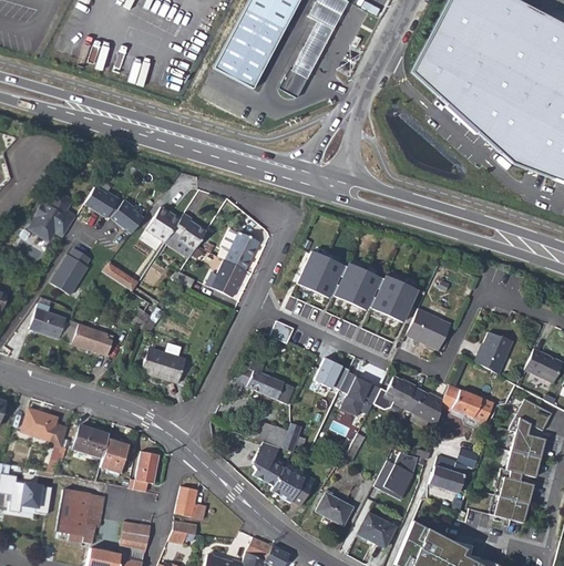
[(249,0),(215,68),(255,88),(299,0),(249,0)]
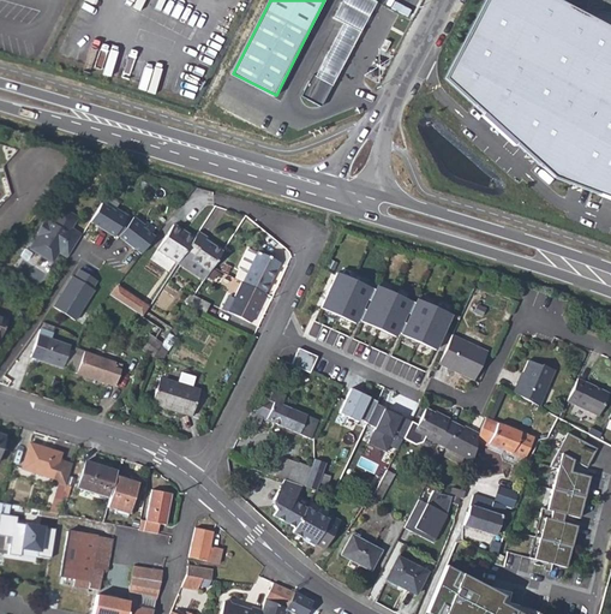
[(377,1),(375,0),(345,0),(337,16),(345,21),(305,96),(323,105),(377,1)]
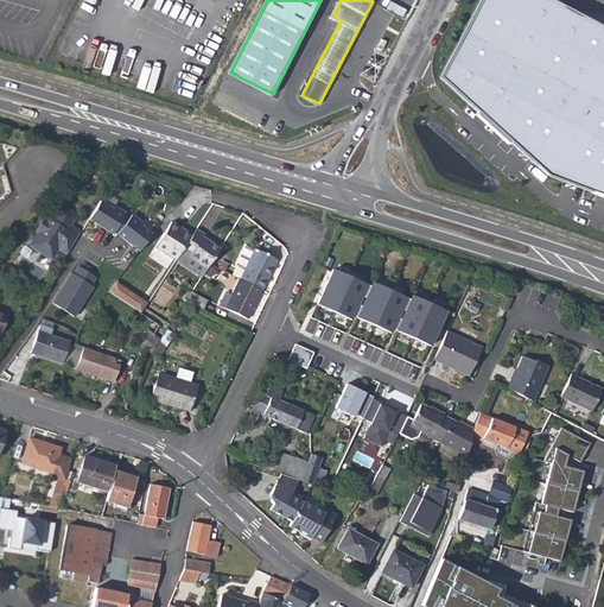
[(603,25),(563,4),(555,0),(481,0),(442,76),(548,174),(603,194),(603,25)]
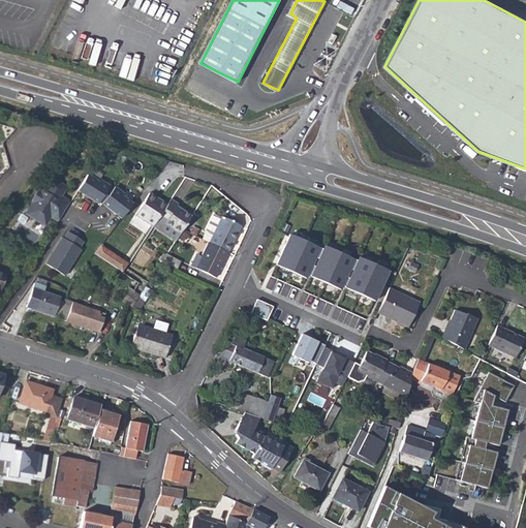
[(80,189),(100,203),(101,200),(106,204),(124,218),(136,204),(126,195),(127,193),(119,186),(116,189),(111,186),(112,185),(101,179),(100,181),(89,174),(80,189)]
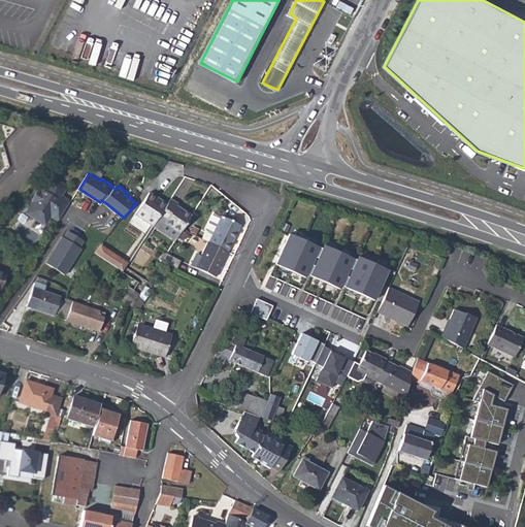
[(51,185),(65,193),(70,186),(55,176),(51,185)]
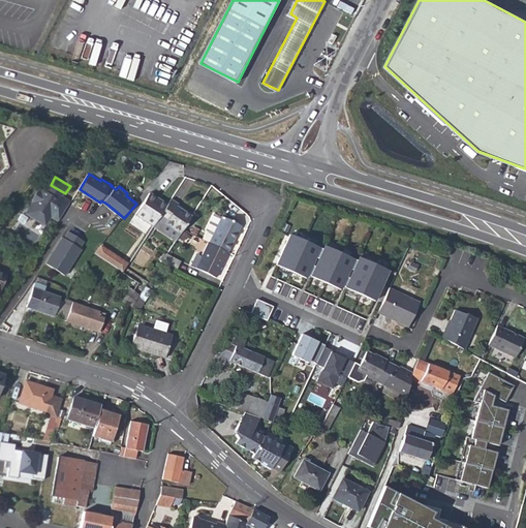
[(65,193),(51,185),(47,190),(41,187),(34,199),(37,200),(33,207),(35,213),(40,216),(38,219),(49,224),(54,216),(61,220),(72,202),(64,196),(65,193)]
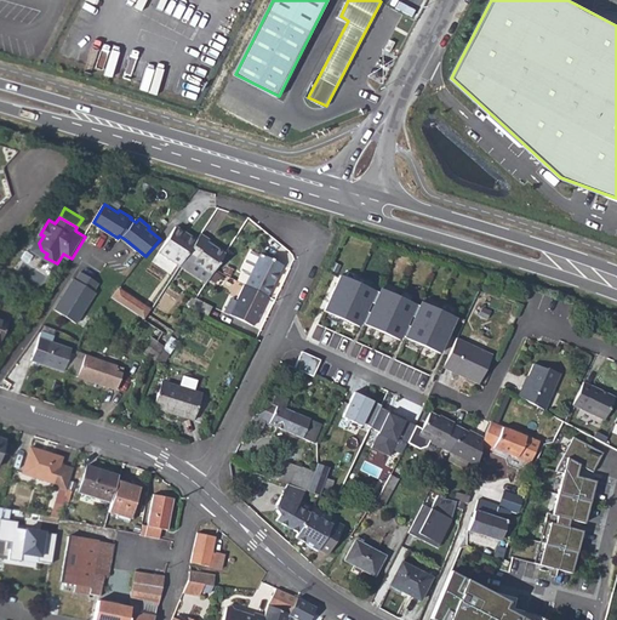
[(160,250),(181,263),(187,255),(198,239),(177,226),(160,250)]
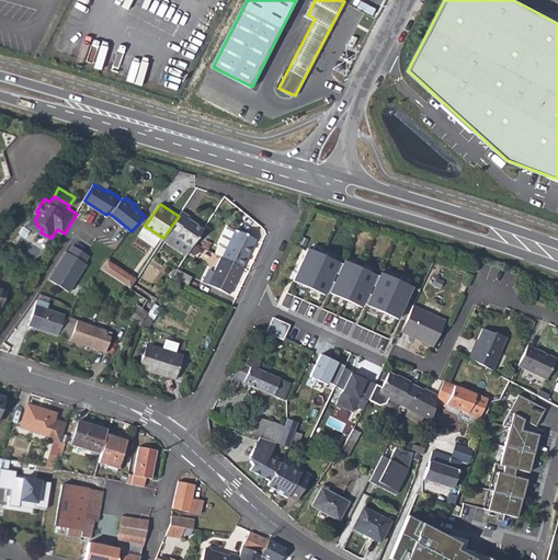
[(191,216),(182,210),(179,216),(169,230),(193,247),(195,242),(205,228),(189,218),(191,216)]
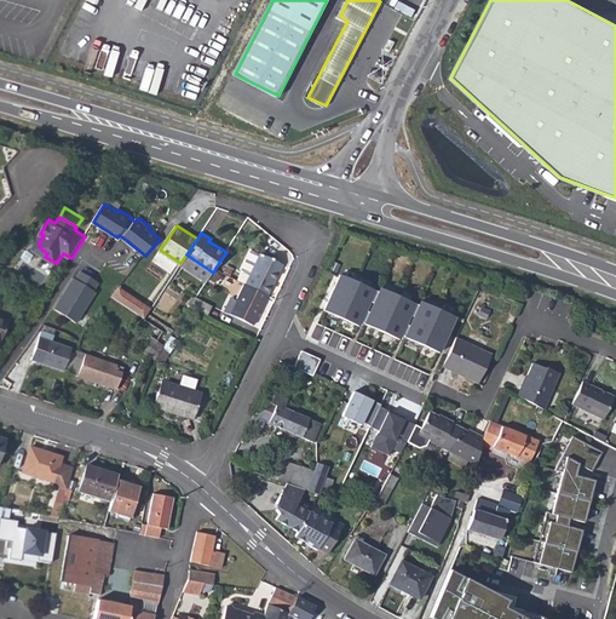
[(271,297),(287,267),(265,254),(264,256),(255,251),(246,269),(247,271),(254,275),(249,285),(271,297)]
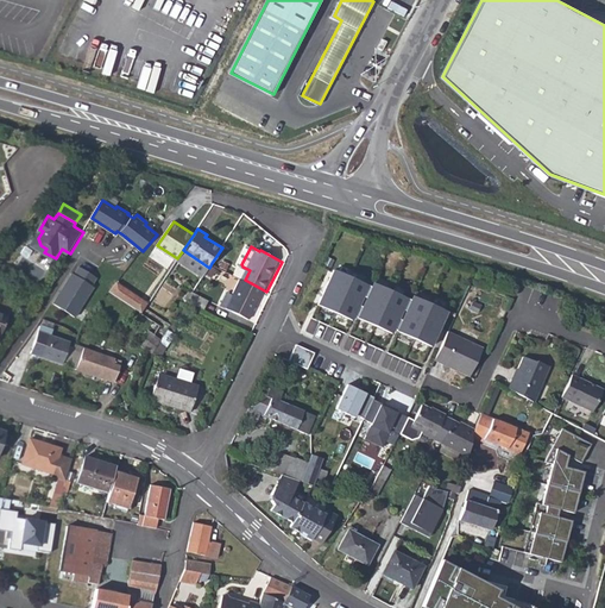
[(177,258),(203,276),(209,268),(183,250),(177,258)]
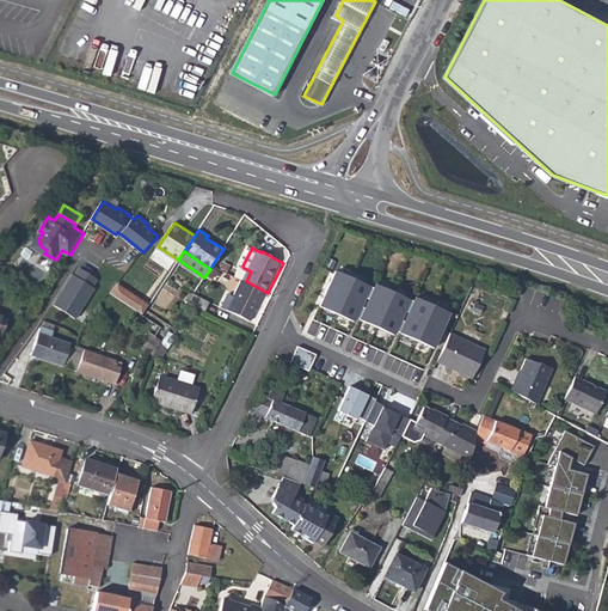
[(55,305),(77,318),(96,288),(93,287),(99,277),(81,267),(75,275),(74,274),(55,305)]
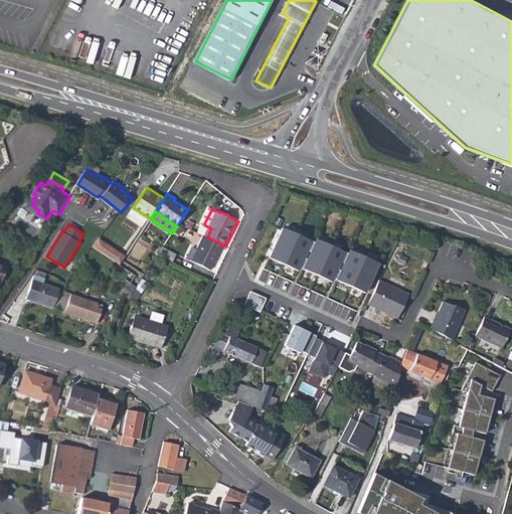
[(312,240),(284,226),(270,257),(298,270),(300,267),(312,240)]
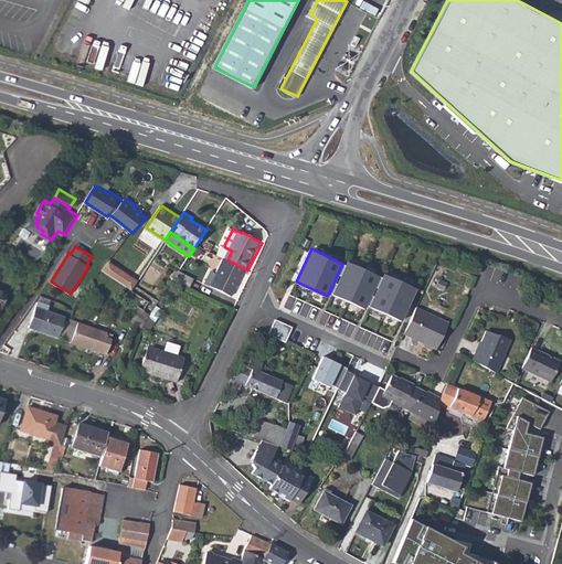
[(139,280),(112,259),(104,268),(133,289),(137,284),(139,280)]
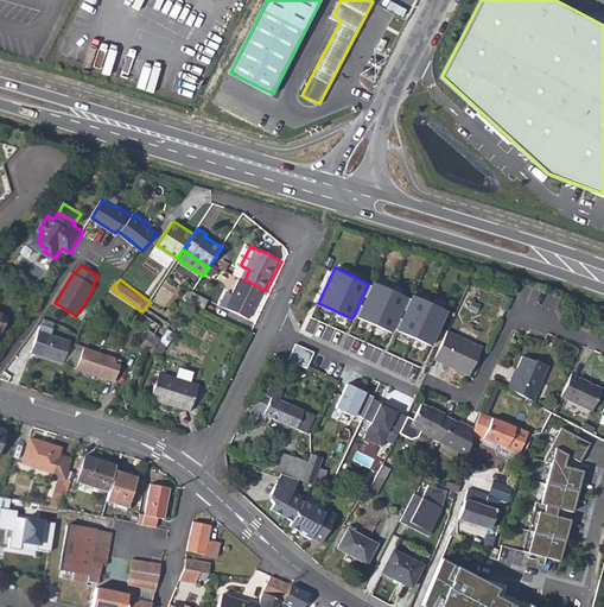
[(249,322),(266,291),(245,279),(243,279),(233,297),(227,310),(249,322)]
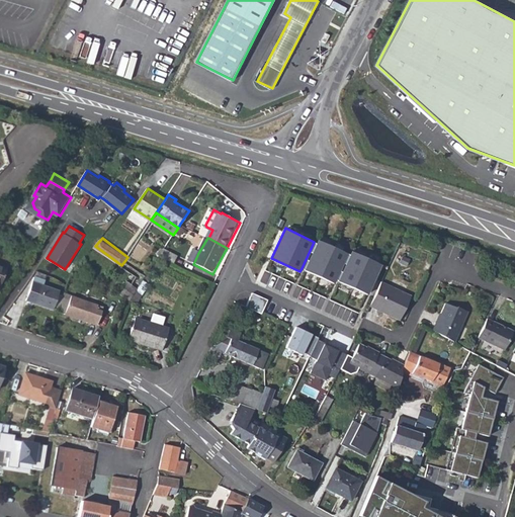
[(348,253),(319,240),(318,243),(305,269),(334,283),(335,279),(348,253)]
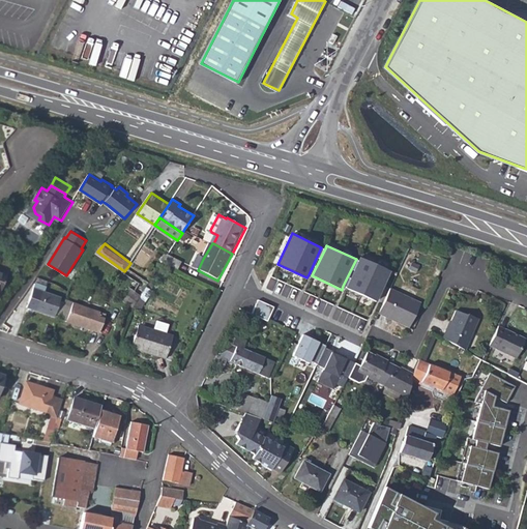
[(325,248),(321,247),(309,274),(312,275),(325,248)]
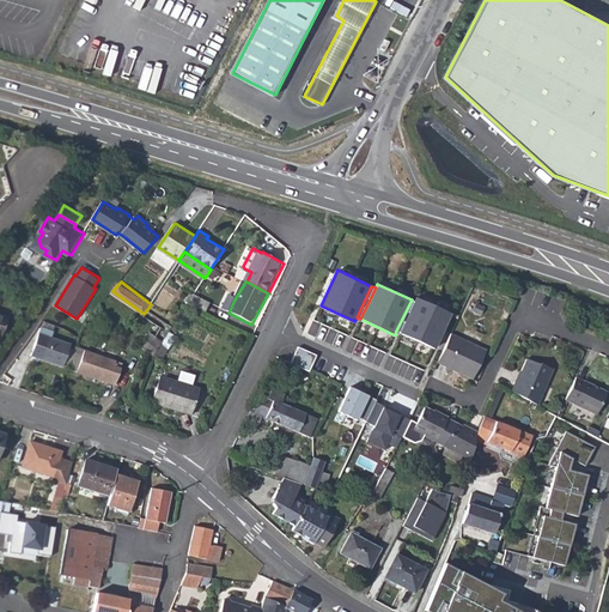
[(211,303),(194,295),(189,302),(206,311),(211,303)]
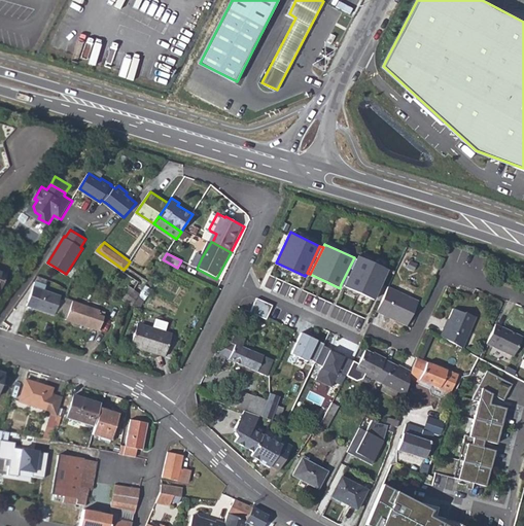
[(191,267),(197,269),(202,257),(198,254),(191,267)]
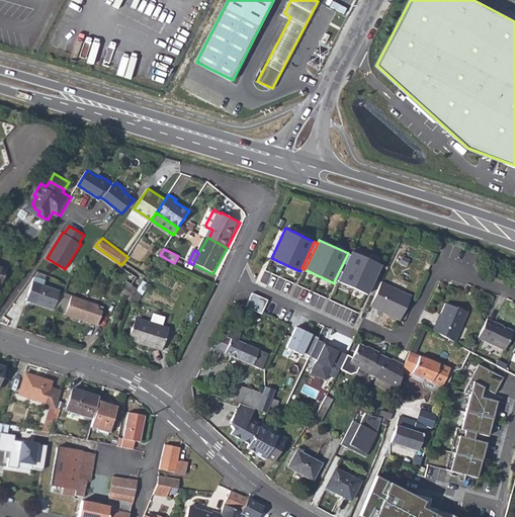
[(381,265),(353,252),(351,255),(339,281),(367,294),(381,265)]
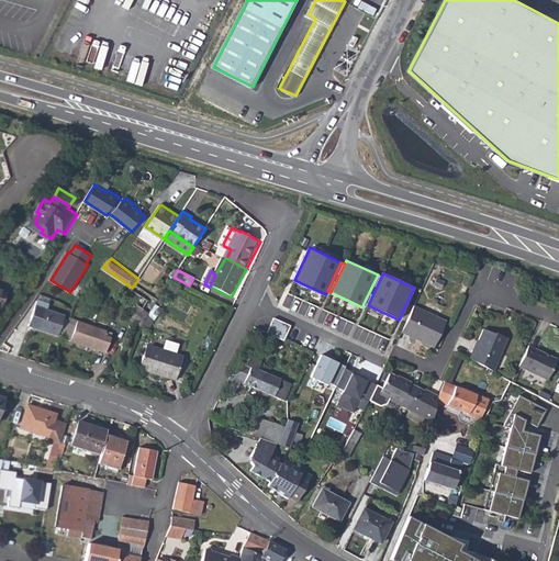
[(381,277),(378,275),(364,303),(368,305),(381,277)]
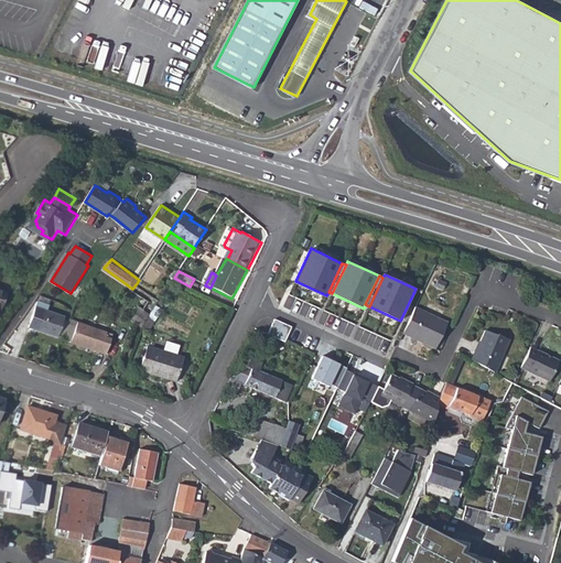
[(49,311),(38,306),(33,321),(41,323),(39,329),(60,336),(66,317),(49,311)]
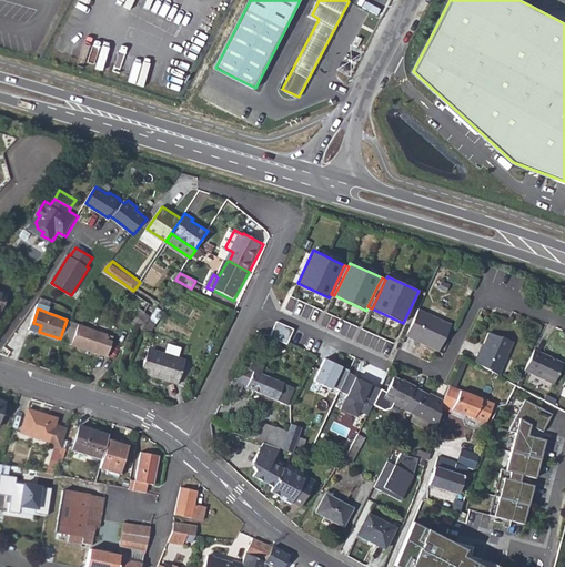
[(131,321),(137,325),(145,312),(140,309),(131,321)]
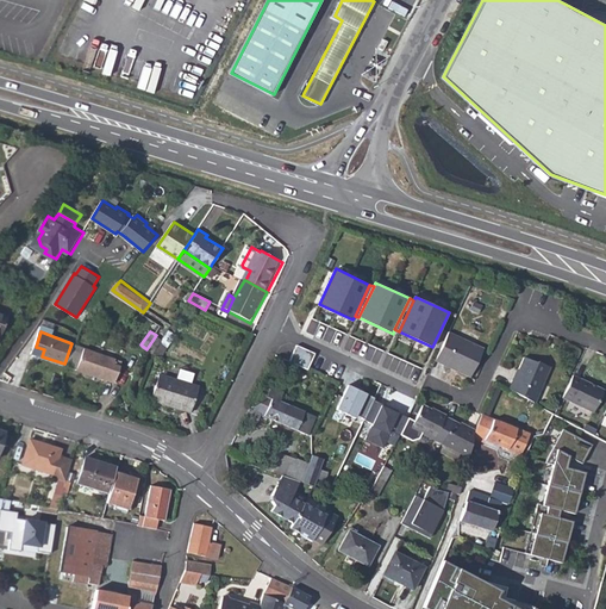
[(483,348),(450,331),(436,360),(469,377),(483,348)]
